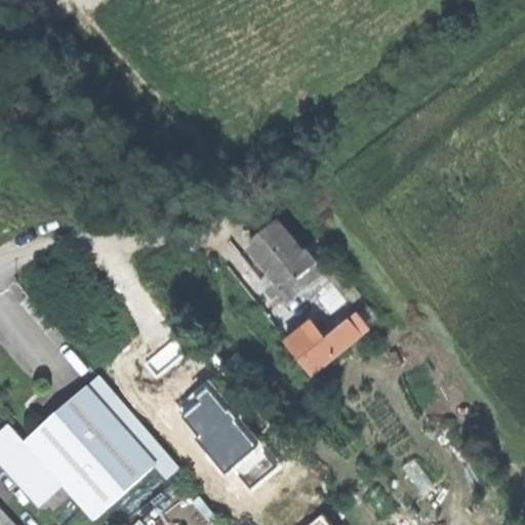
[(240,234),(251,246),(271,231),(263,220),(240,234)]
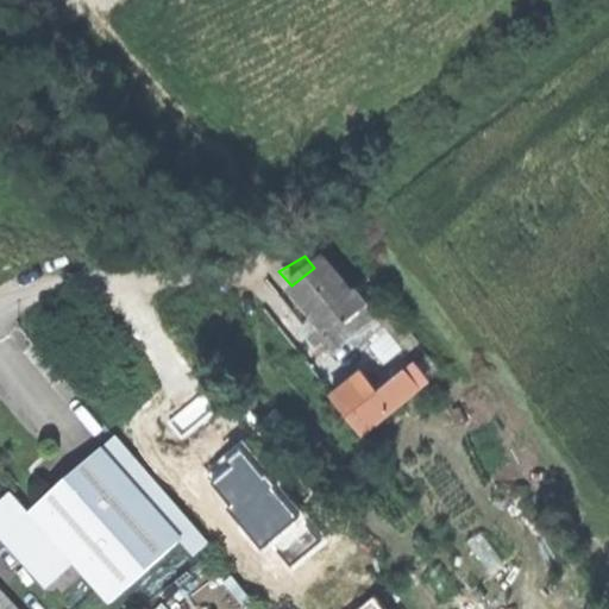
[(325,339),(333,349),(352,334),(377,314),(357,289),(355,292),(326,257),(314,268),(292,286),(309,308),(315,315),(306,324),(321,343),(325,339)]
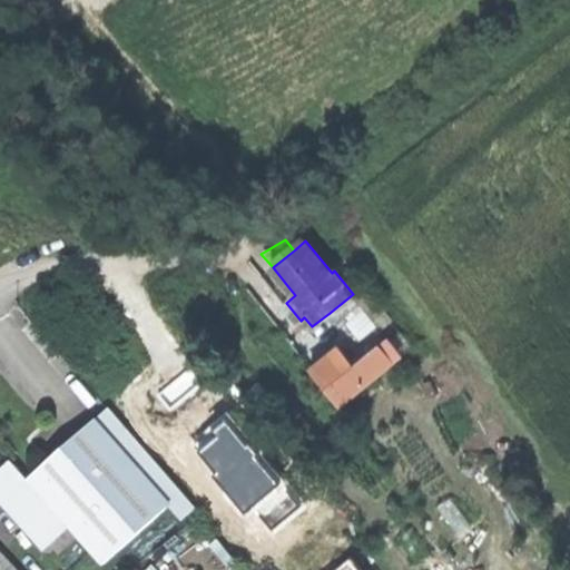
[(375,323),(353,294),(330,313),(342,328),(355,317),(365,331),(375,323)]
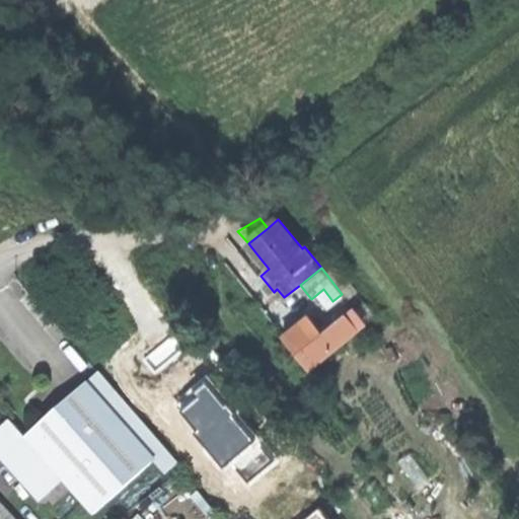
[(302,322),(286,336),(312,368),(360,328),(348,314),(331,327),(316,340),(302,322)]
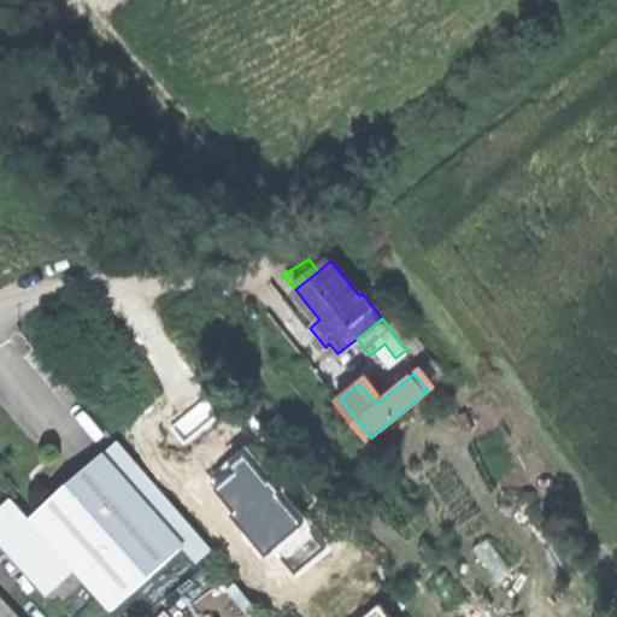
[(74,571),(111,615),(184,551),(199,538),(116,444),(71,482),(28,519),(74,571)]
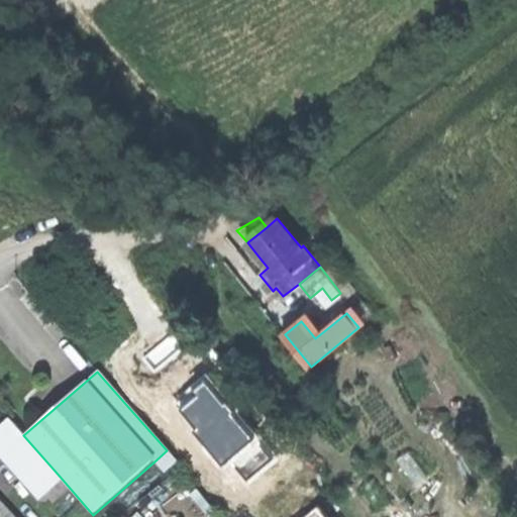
[(0,457),(37,501),(62,479),(23,435),(10,420),(0,427),(0,457)]
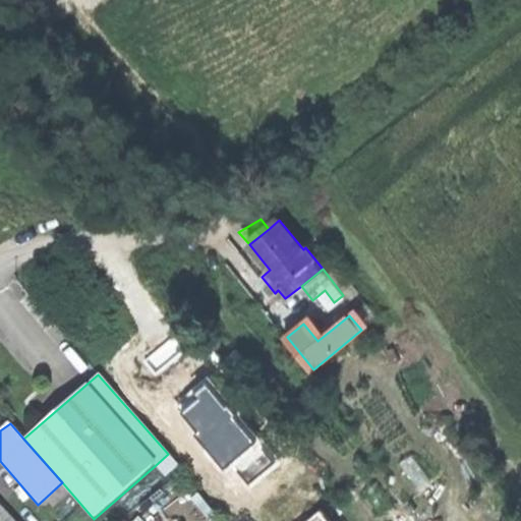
[(177,466),(168,454),(156,465),(166,476),(177,466)]
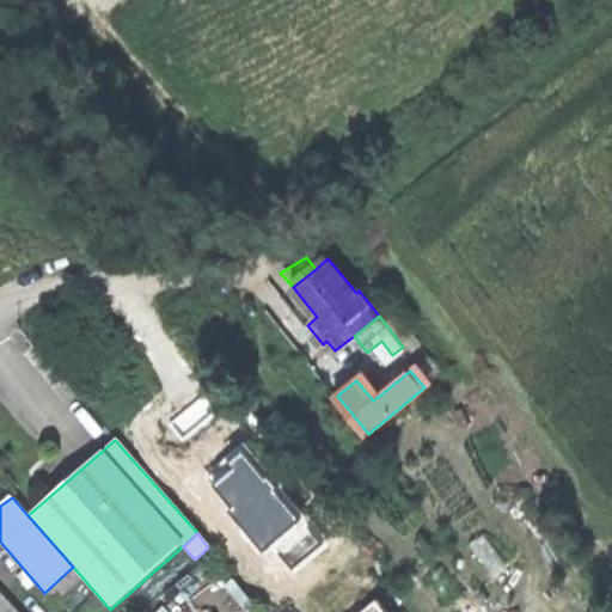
[(17,611),(0,593),(0,611),(17,611)]
